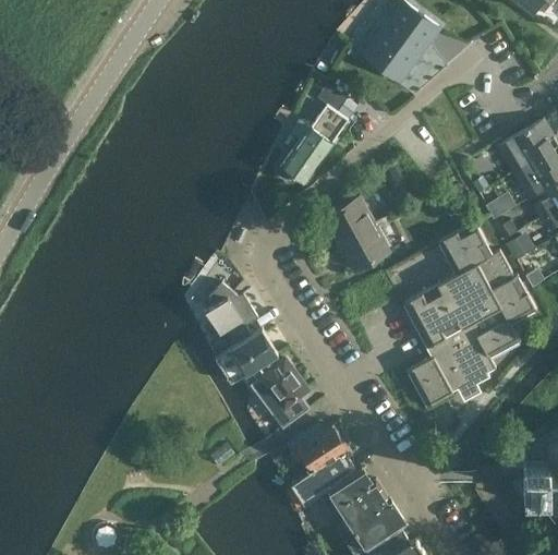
[(557,0),(514,0),(532,13),(556,31),(557,27),(557,0)]
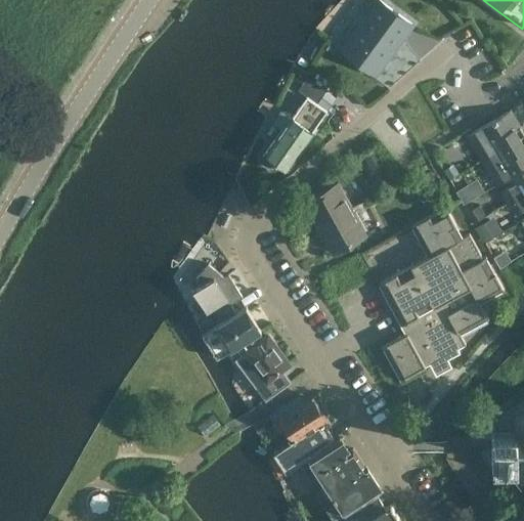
[(401,40),(403,37),(411,27),(378,2),(342,52),(376,76),(393,52),(401,40)]
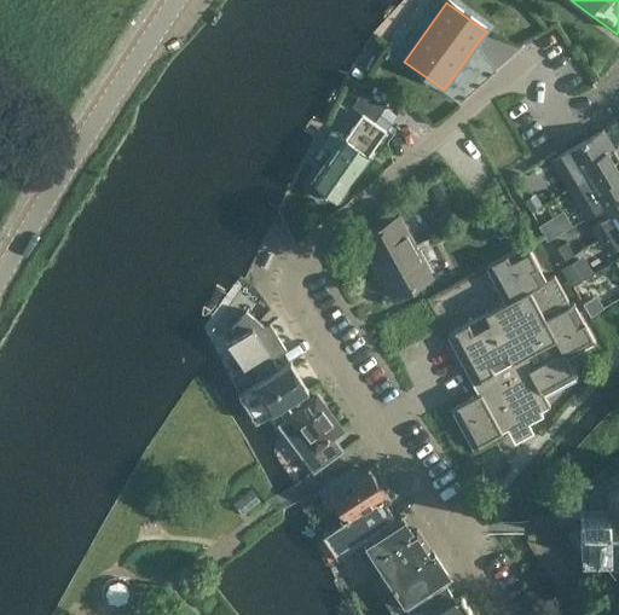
[(354,109),(375,123),(381,116),(385,110),(379,106),(363,96),(354,109)]
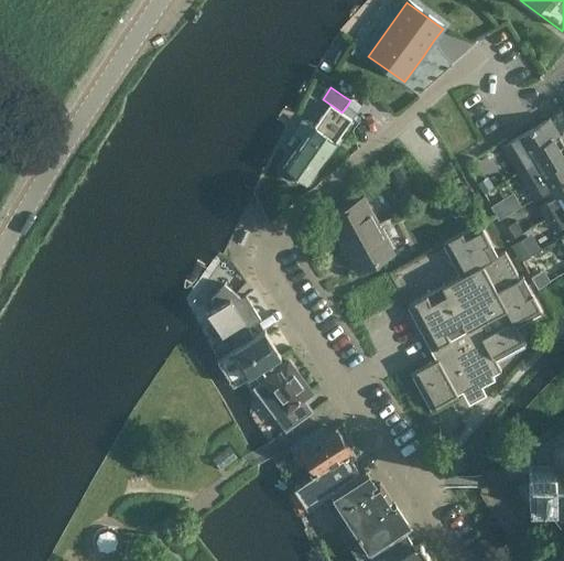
[(336,144),(351,121),(342,115),(331,106),(329,107),(314,129),(313,128),(312,129),(304,141),(303,142),(283,171),(283,179),(293,184),(299,183),(302,179),(310,184),(337,146),(336,144)]
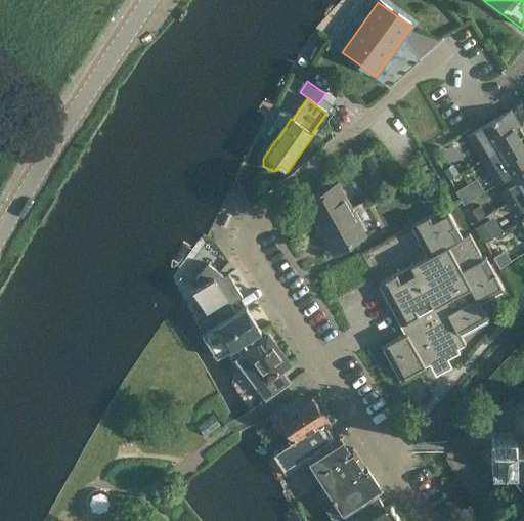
[(467,138),(480,161),(481,163),(519,140),(515,133),(520,130),(510,113),(467,138)]
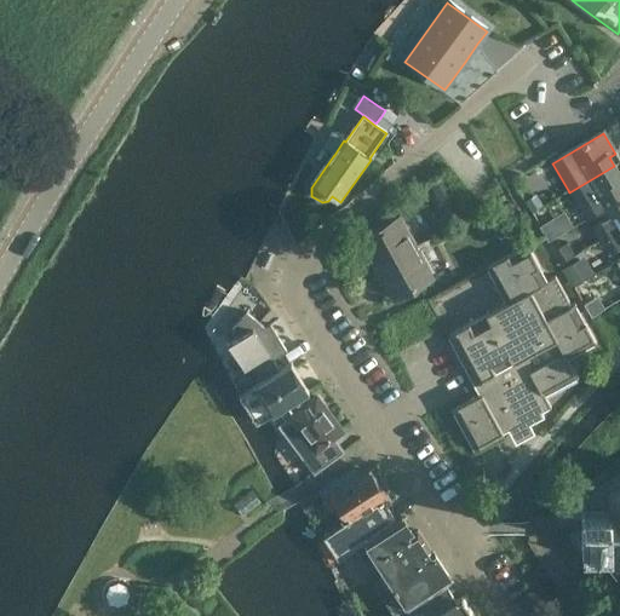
[(614,166),(569,193),(585,218),(619,196),(619,173),(619,174),(614,166)]
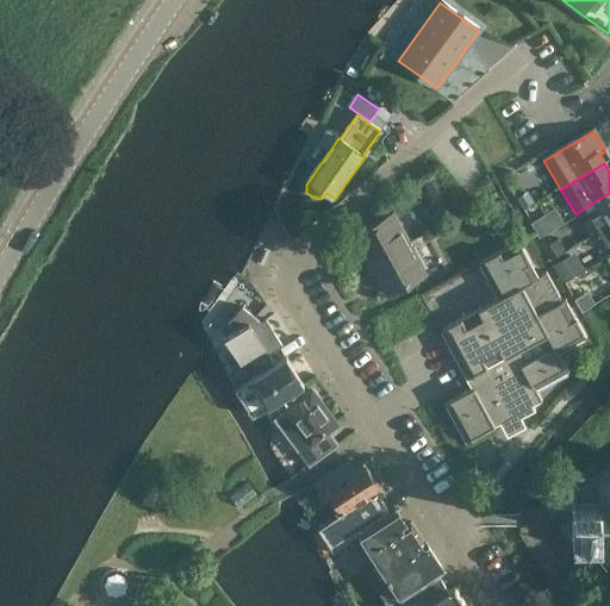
[(436,179),(423,187),(430,201),(444,193),(436,179)]
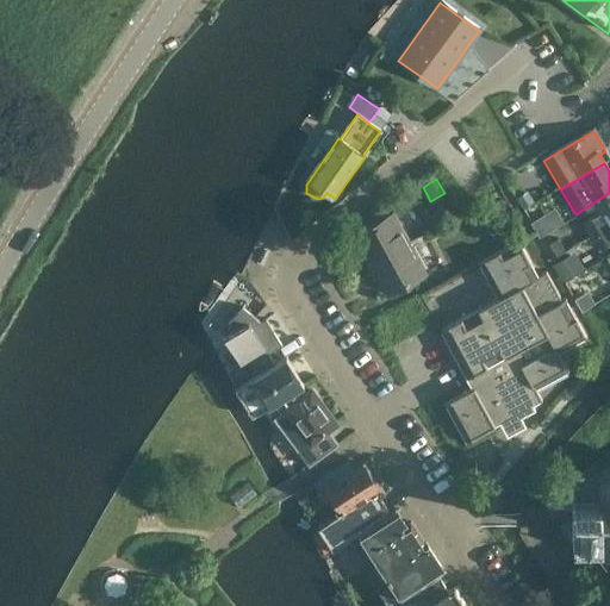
[(590,239),(609,227),(609,193),(576,214),(578,219),(590,211),(593,218),(582,226),(590,239)]
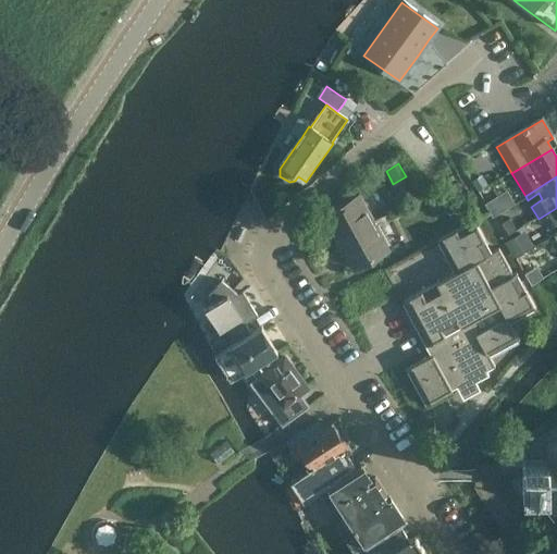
[(482,177),(472,183),(478,193),(487,186),(482,177)]
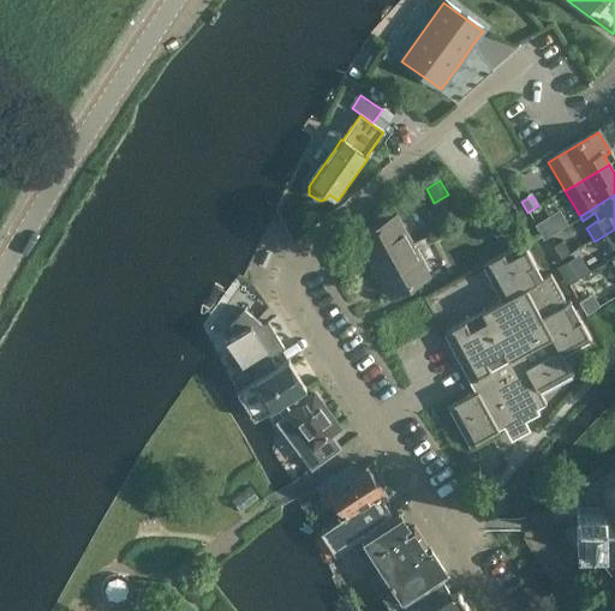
[(505,203),(489,211),(497,226),(513,217),(505,203)]
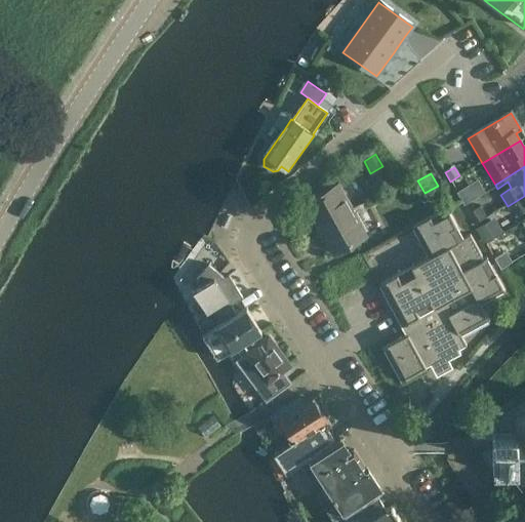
[(305,203),(319,230),(353,211),(338,185),(305,203)]
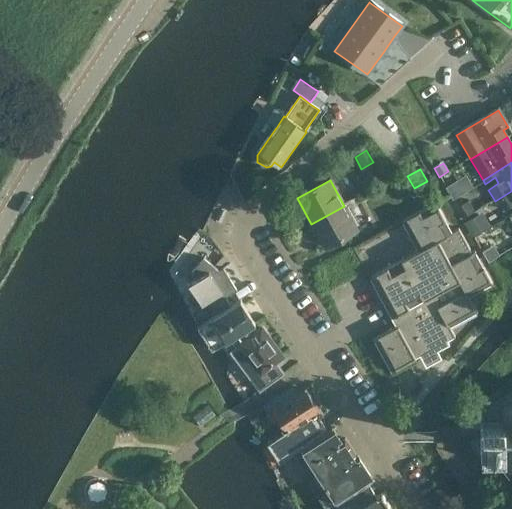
[(456,183),(445,189),(453,201),(463,195),(456,183)]
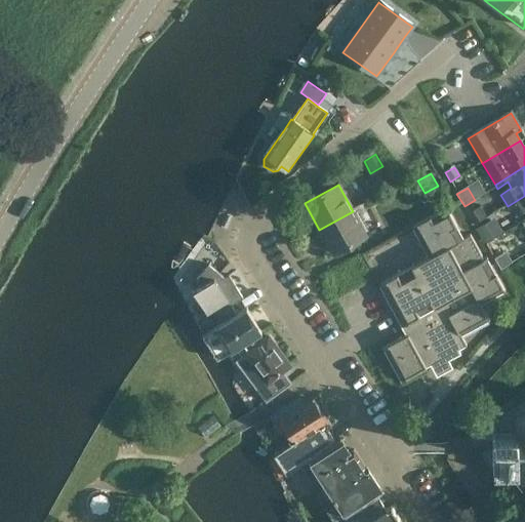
[(524,196),(508,206),(515,218),(524,212),(524,196)]
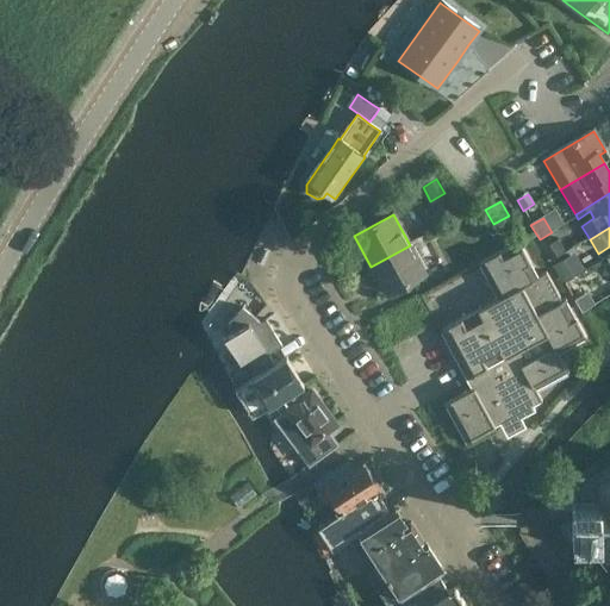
[(478,266),(490,288),(497,301),(440,333),(466,381),(475,375),(481,386),(443,406),(466,445),(496,430),(503,426),(508,435),(524,426),(522,422),(536,413),(534,408),(542,404),(536,392),(570,374),(559,356),(587,341),(566,301),(562,303),(546,274),(539,279),(520,243),(478,266)]
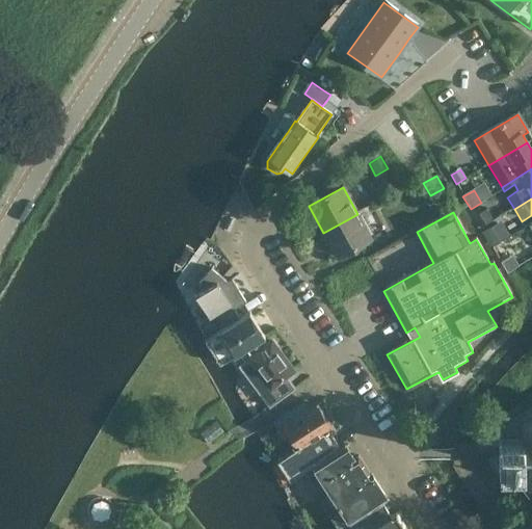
[(486,212),(480,216),(485,226),(493,221),(486,212)]
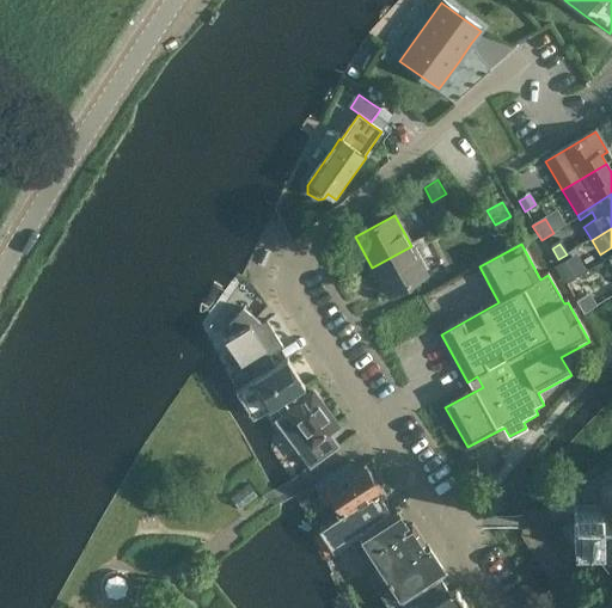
[(411,246),(372,268),(389,298),(428,276),(411,246)]
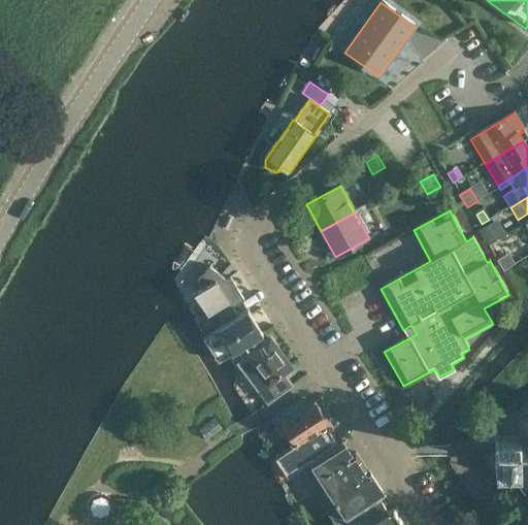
[(497,222),(477,233),(486,245),(504,235),(497,222)]
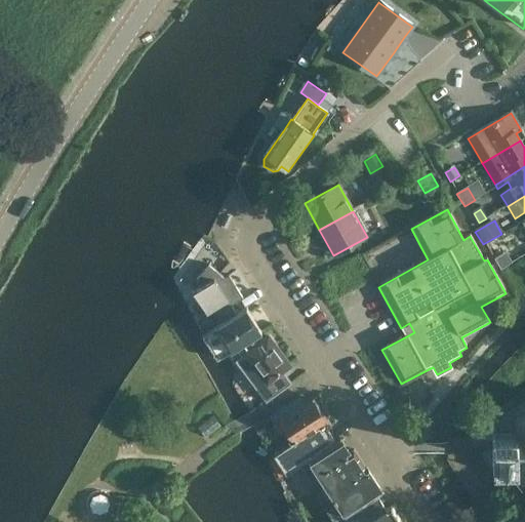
[(507,253),(493,261),(498,269),(499,271),(512,264),(510,259),(507,253)]
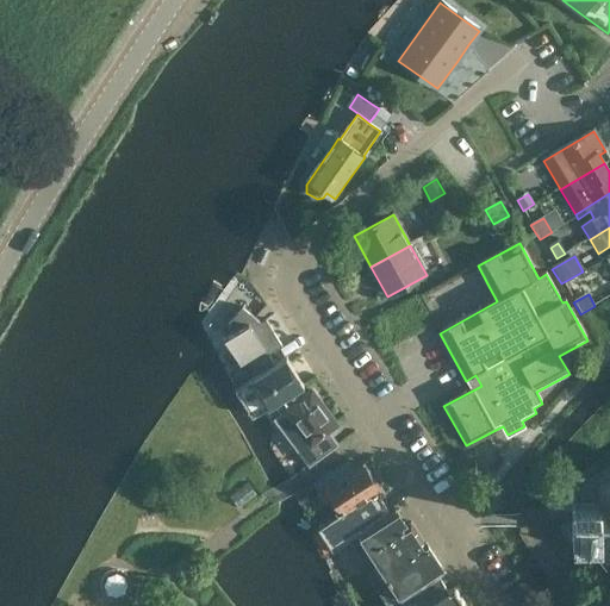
[(249,363),(256,375),(274,366),(268,356),(282,349),(266,322),(261,325),(242,310),(226,328),(232,335),(224,339),(241,368),(249,363)]
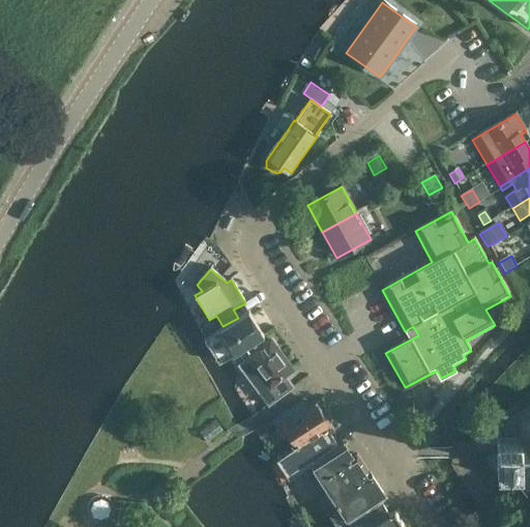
[(205,339),(203,341),(218,364),(238,353),(261,339),(264,337),(248,312),(224,327),(218,330),(205,339)]
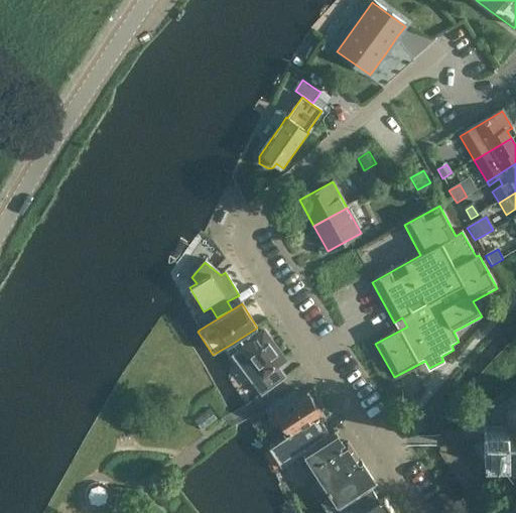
[(207,313),(195,322),(200,330),(213,322),(207,313)]
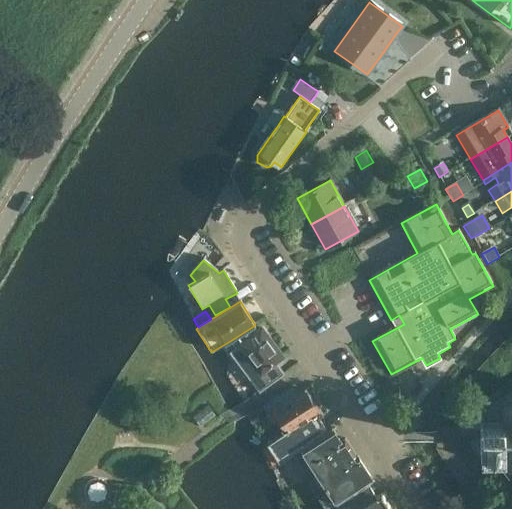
[(236,349),(229,354),(233,358),(259,394),(284,376),(275,364),(282,359),(261,330),(257,333),(252,327),(230,341),(236,349)]
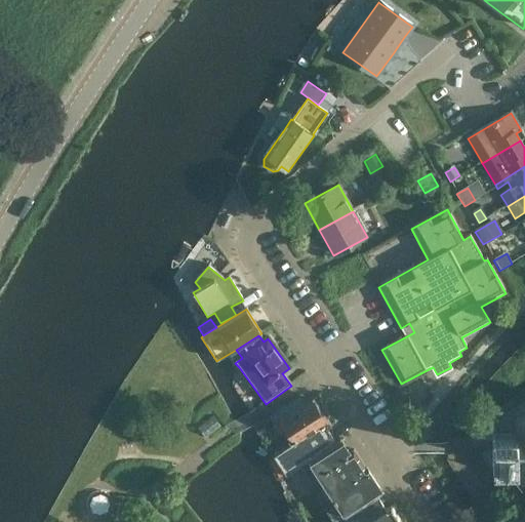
[(299,397),(269,417),(273,425),(279,422),(279,423),(286,433),(282,435),(290,446),(273,457),(286,477),(300,468),(336,444),(327,430),(331,428),(313,399),(312,399),(305,404),(299,397)]
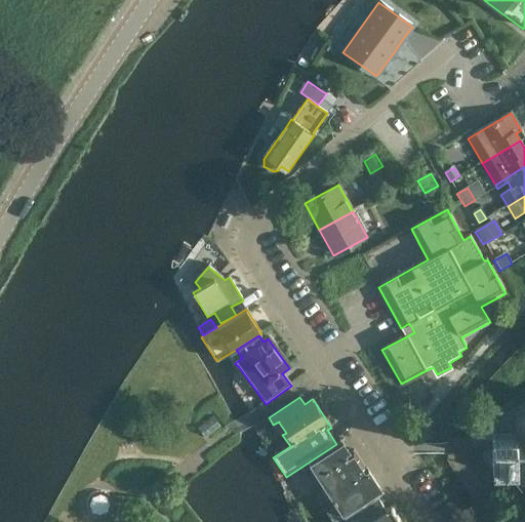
[(524,418),(515,419),(515,437),(491,437),(492,449),(492,463),(515,463),(515,480),(524,479),(524,418)]
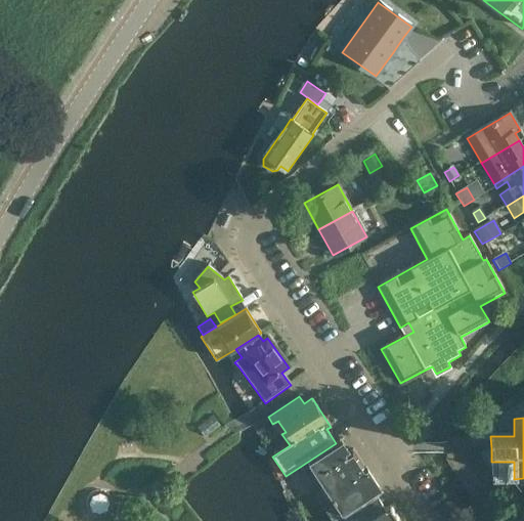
[(340,440),(336,443),(300,467),(316,493),(314,494),(331,520),(338,520),(381,492),(366,470),(365,470),(353,451),(349,454),(340,440)]
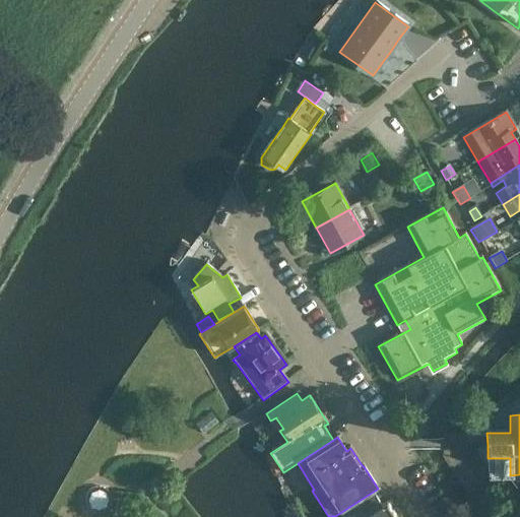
[(375,495),(340,516),(395,516),(387,503),(382,506),(375,495)]
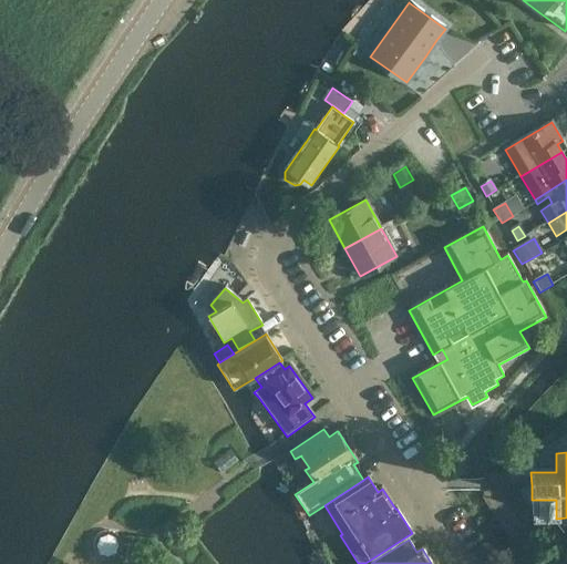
[(323,563),(318,553),(307,559),(309,563),(323,563)]
